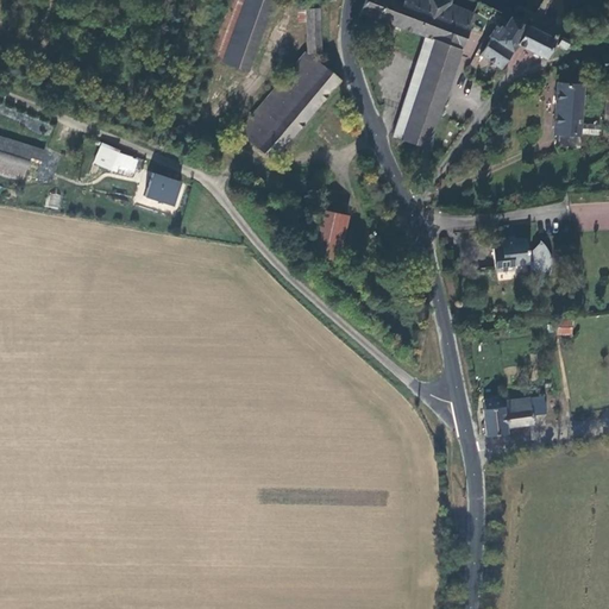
[(230,0),(209,58),(223,62),(244,0),(230,0)]
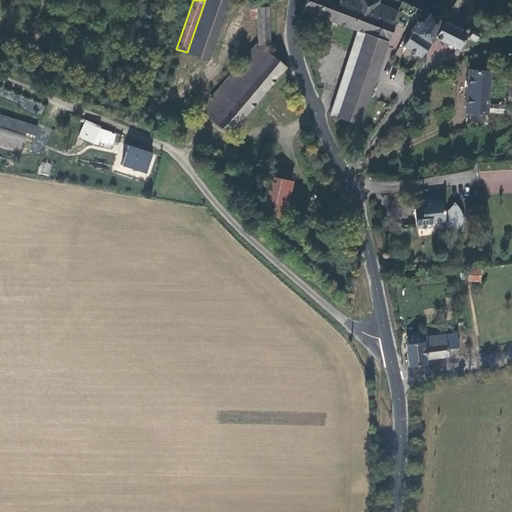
[(209,60),(229,0),(205,0),(187,52),(209,60)]
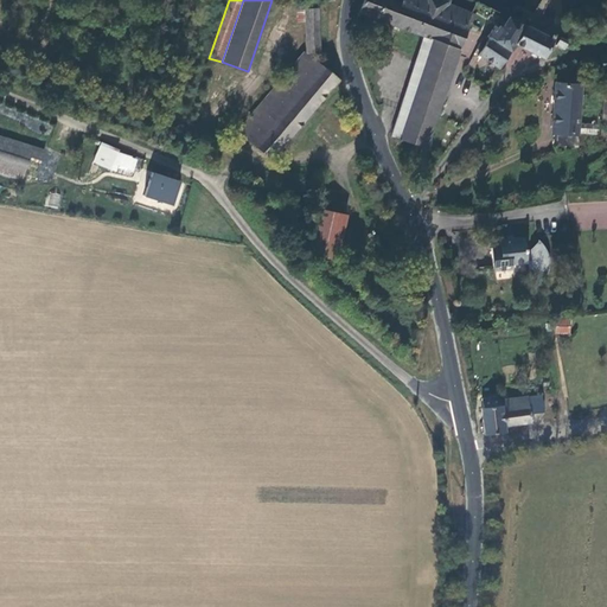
[(416,146),(429,151),(474,24),(471,23),(474,12),(449,4),(451,0),(449,0),(363,0),(358,13),(423,36),(391,136),(416,146)]
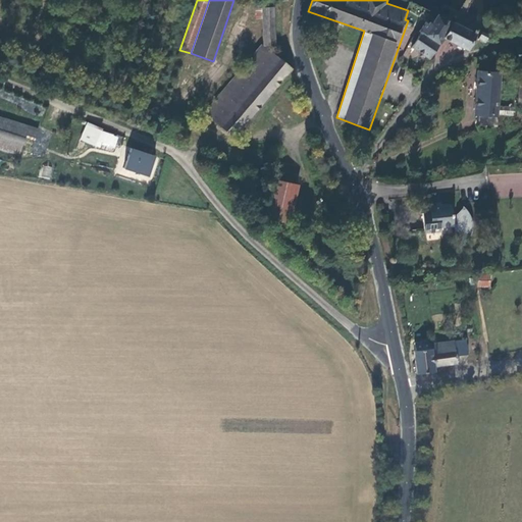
[(406,9),(409,2),(405,0),(392,0),(390,3),(406,9)]
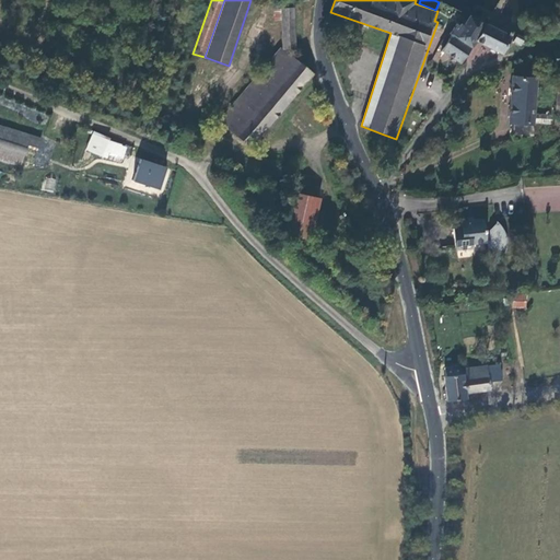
[(280,9),(272,9),(272,21),(281,21),(282,50),(298,49),(295,7),(281,8),(280,9)]
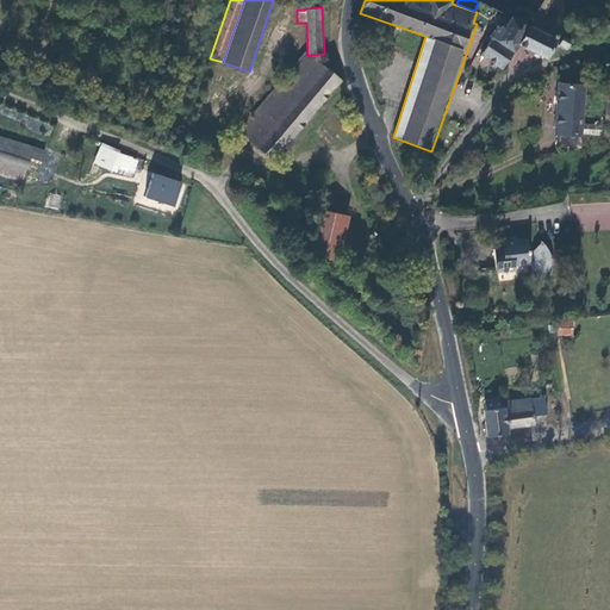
[(529,25),(511,17),(505,26),(503,25),(499,30),(495,27),(490,37),(492,39),(480,55),(503,70),(520,45),(549,58),(559,38),(529,25)]
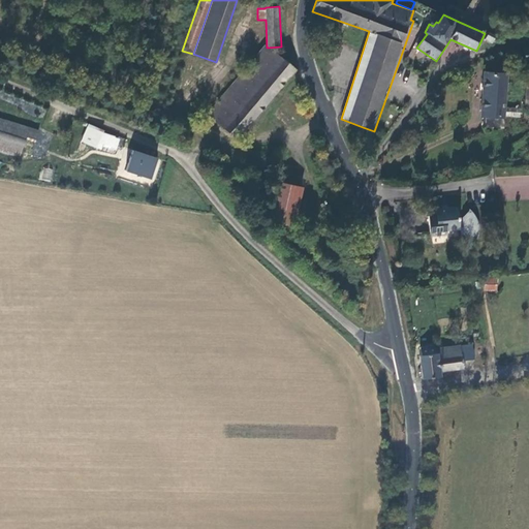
[(485,40),(492,44),(496,38),(488,35),(485,40)]
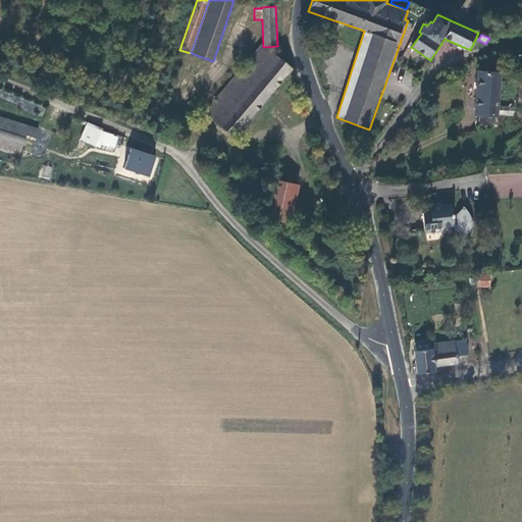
[(235,139),(293,68),(275,54),(274,56),(261,45),(201,117),(207,122),(210,118),(235,139)]
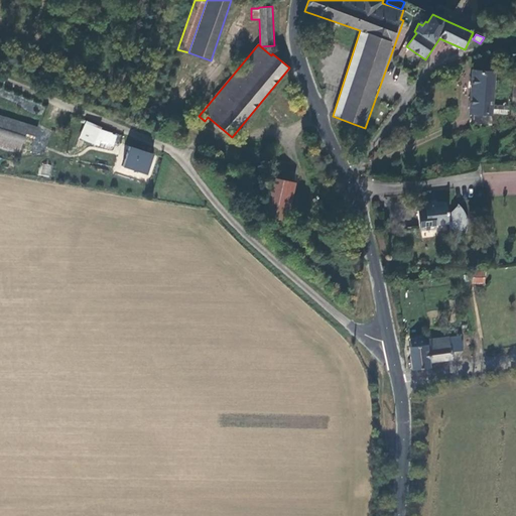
[(495,71),(470,69),(468,115),(474,115),(473,125),(492,126),(493,114),(493,105),(495,71)]
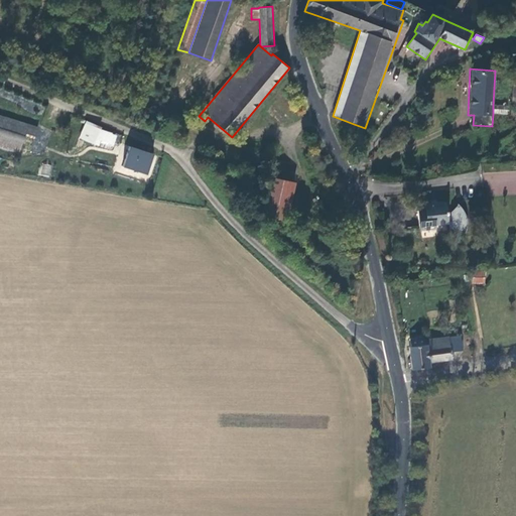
[(507,106),(493,105),(493,114),(507,115),(507,106)]
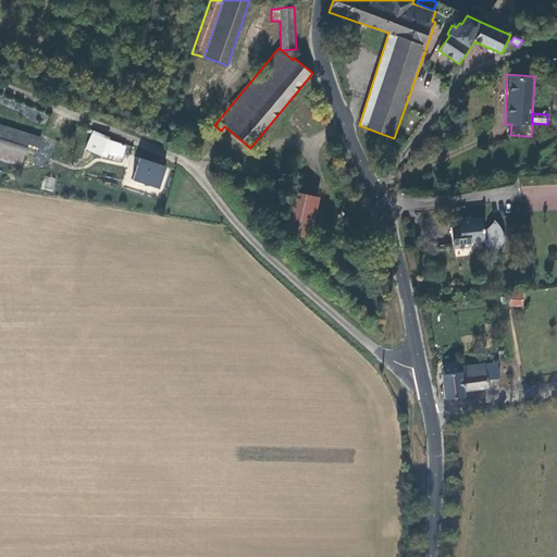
[(41,136),(0,123),(0,159),(21,166),(27,147),(37,150),(41,136)]
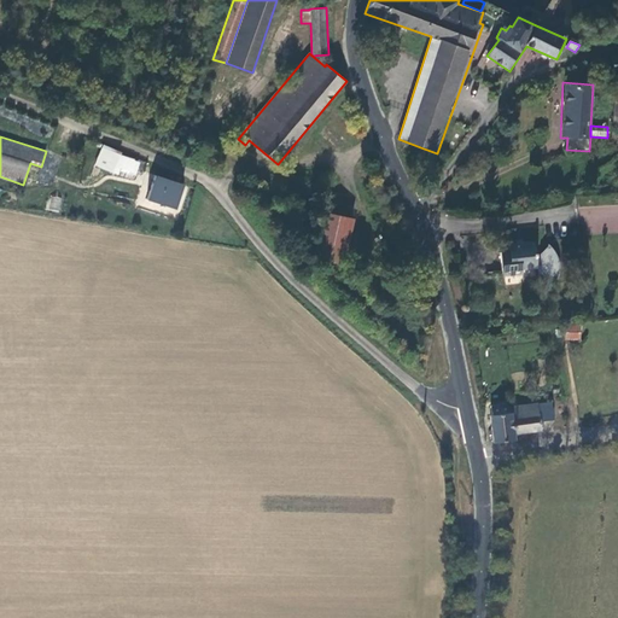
[(122,152),(104,145),(103,147),(98,145),(93,155),(95,156),(92,163),(97,164),(95,165),(118,175),(121,168),(120,167),(121,162),(118,161),(122,152)]
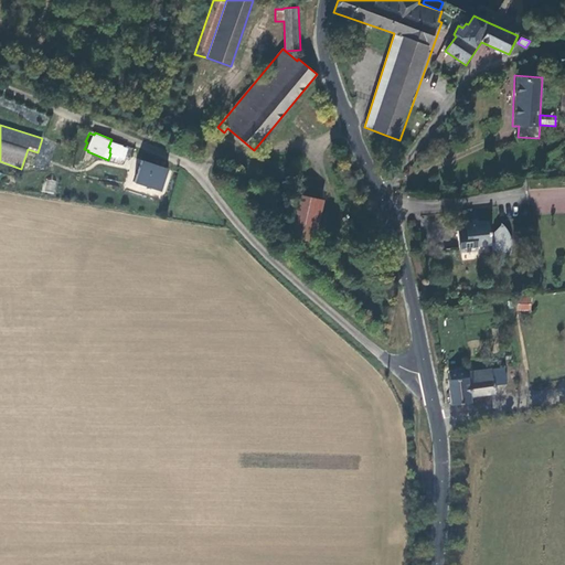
[(400,140),(387,136),(384,146),(396,149),(400,140)]
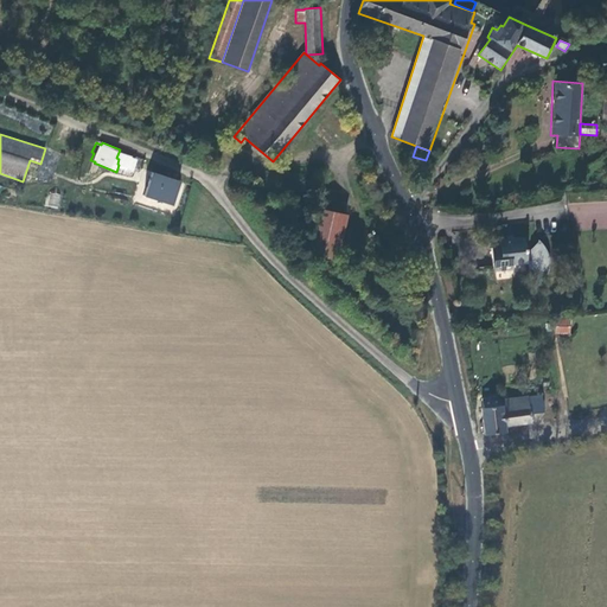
[(145,196),(173,205),(180,181),(153,172),(145,196)]
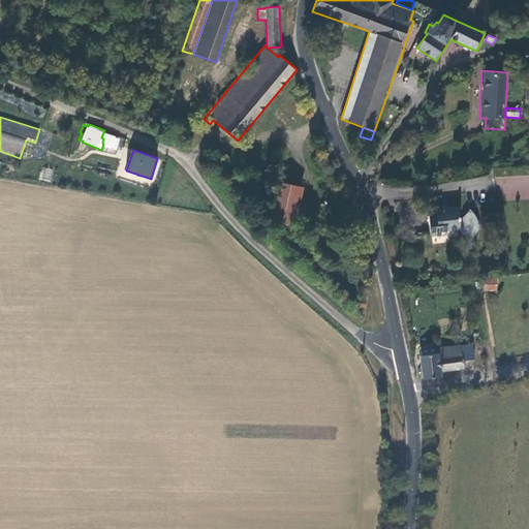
[(42,167),(40,180),(51,182),(54,169),(42,167)]
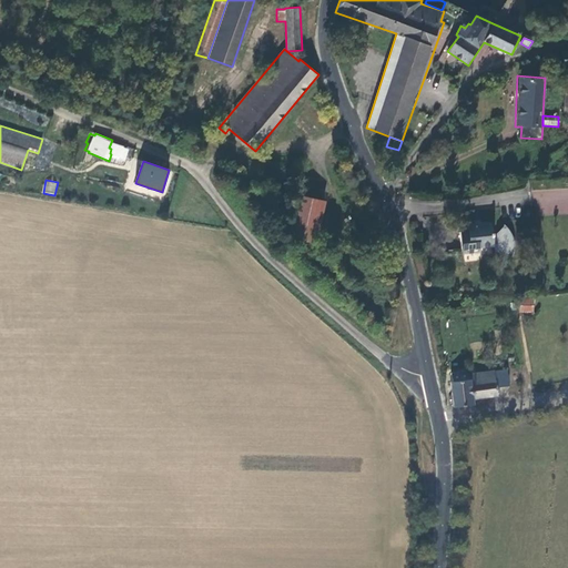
[(325,201),(298,194),(287,237),(315,244),(325,201)]
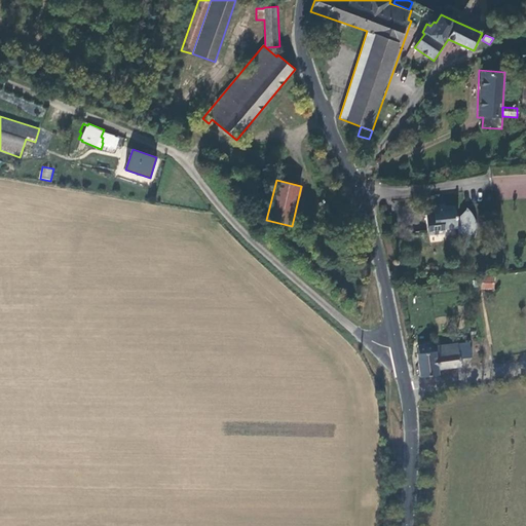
[(424,215),(426,236),(444,234),(444,230),(456,229),(456,219),(454,205),(431,208),(433,214),(424,215)]
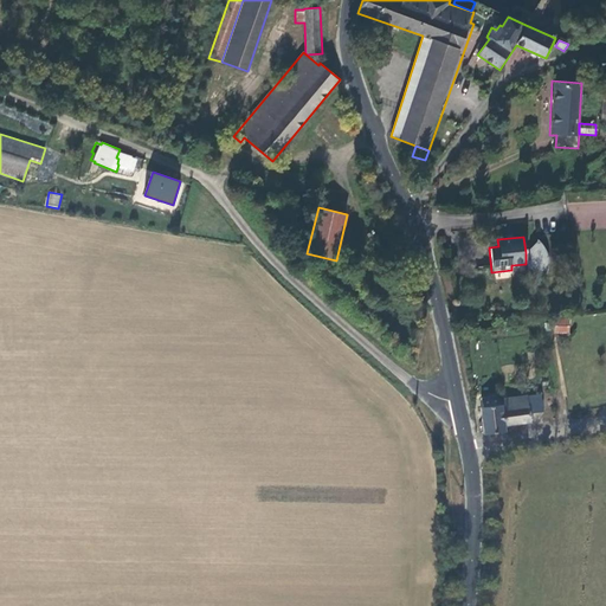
[(537,240),(526,252),(526,264),(527,269),(547,275),(547,270),(548,266),(548,262),(548,257),(546,252),(543,249),(541,244),(537,240)]
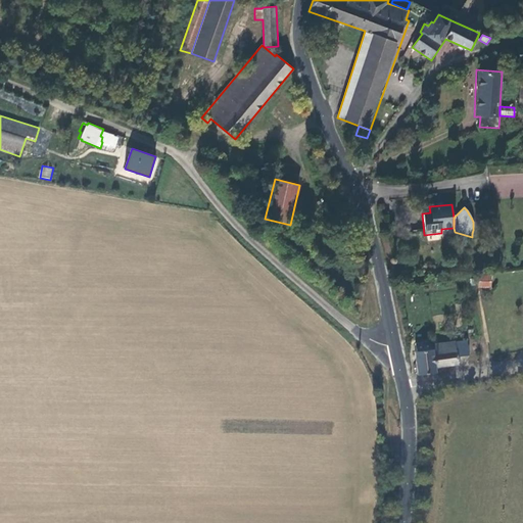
[(491,288),(491,275),(478,275),(478,288),(491,288)]
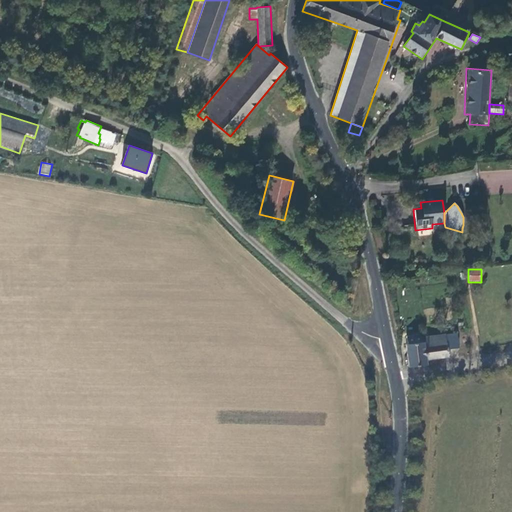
[(457,332),(445,334),(447,349),(459,348),(457,332)]
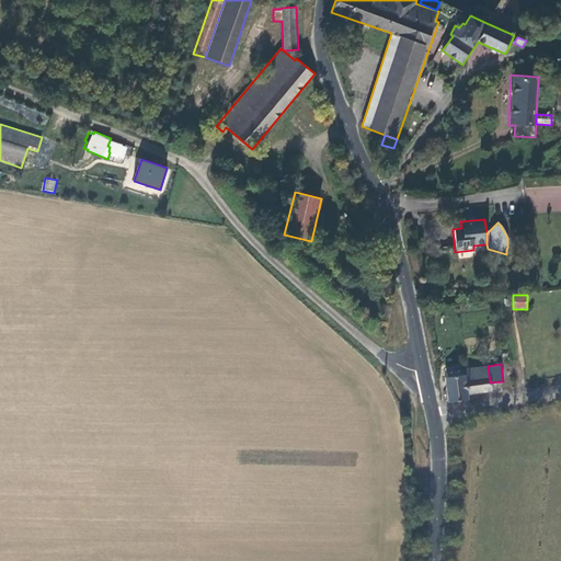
[(439,370),(441,377),(465,375),(464,368),(464,365),(444,367),(444,369),(439,370)]
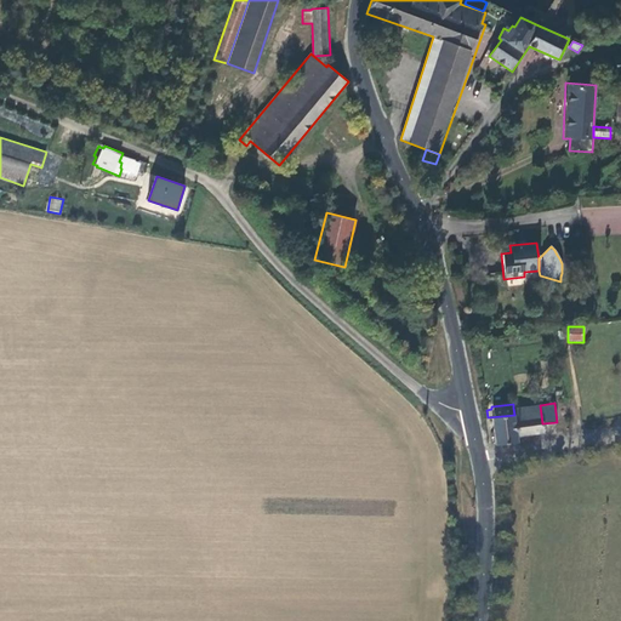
[(540,405),(513,408),(514,415),(517,438),(543,434),(542,423),(540,405)]
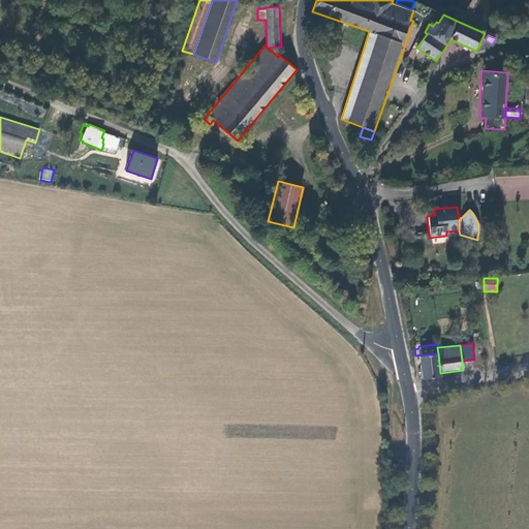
[(412,356),(415,381),(440,378),(440,373),(438,353),(415,355),(412,356)]
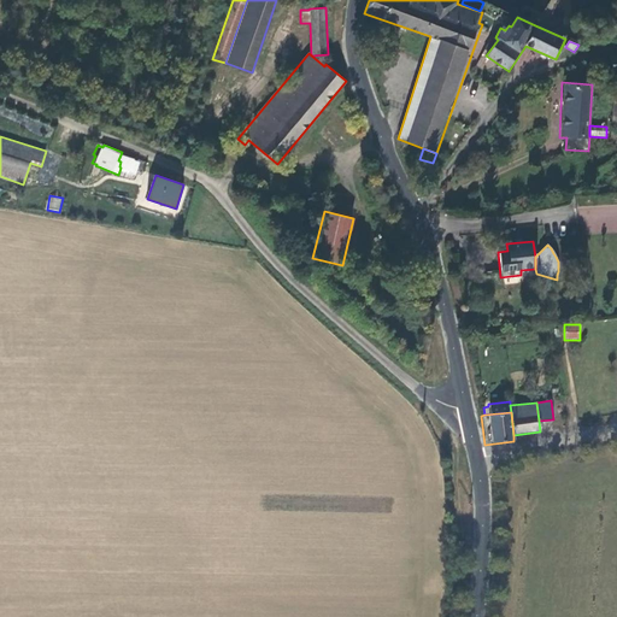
All buildings are outlined.
